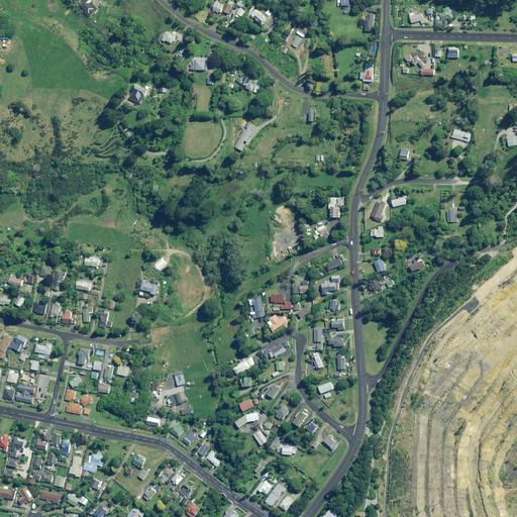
[(93,0),(92,0),(86,0),(81,5),(86,10),(85,11),(91,16),(97,10),(90,3),(93,0)]
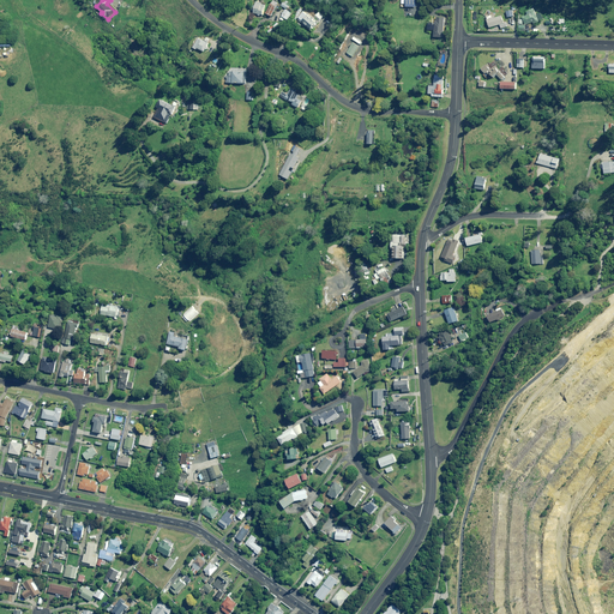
[(262,4),(256,2),(253,13),(258,14),(258,16),(259,16),(260,14),(263,14),(265,5),(262,4)]
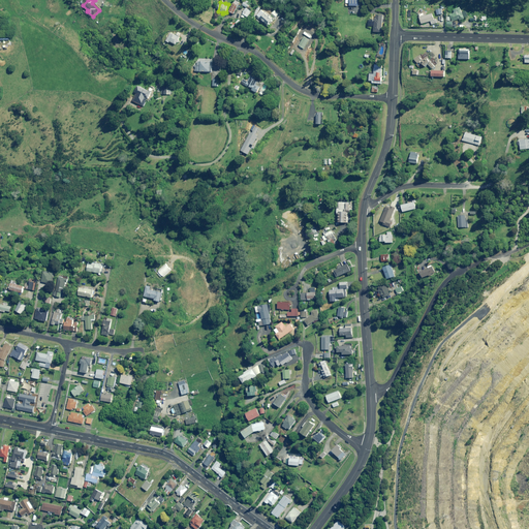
[(239,5),(235,2),(229,11),(235,14),(239,5)]
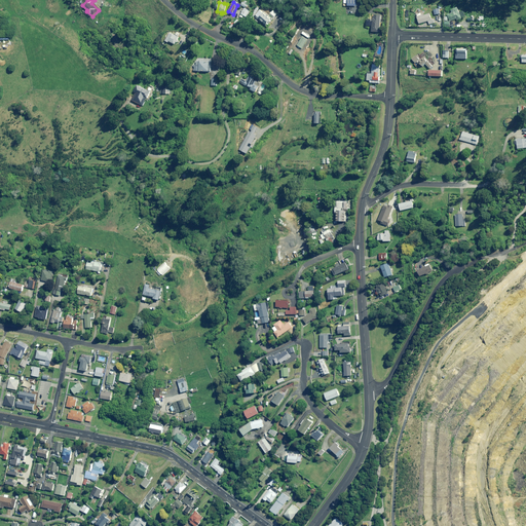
[(247,16),(249,17),(252,13),(250,12),(250,11),(245,8),(241,13),(247,16)]
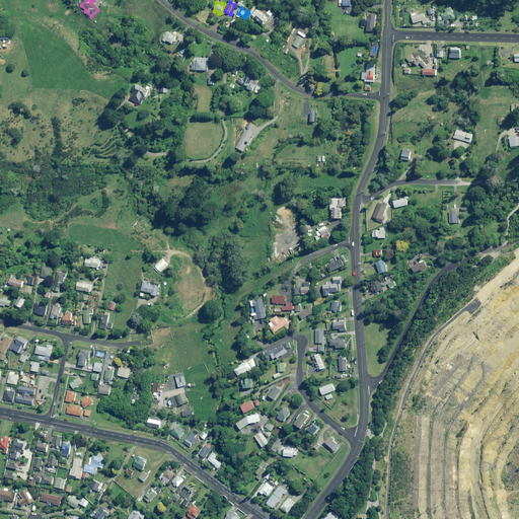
[(454,13),(452,8),(445,10),(446,13),(442,14),(444,21),(451,18),(451,20),(460,17),(458,12),(454,13)]
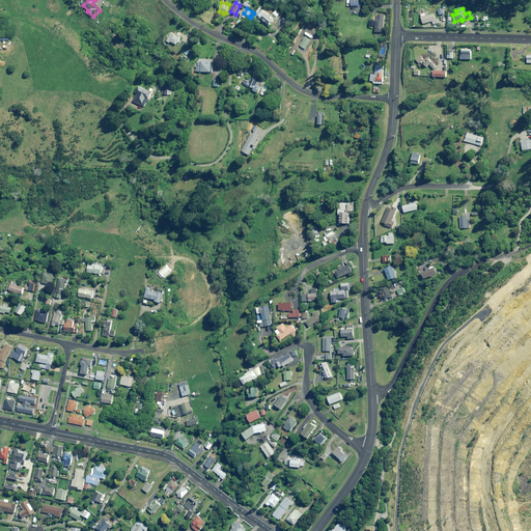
[(263,10),(258,16),(259,17),(258,18),(271,27),(281,15),(276,10),(272,17),(263,10)]
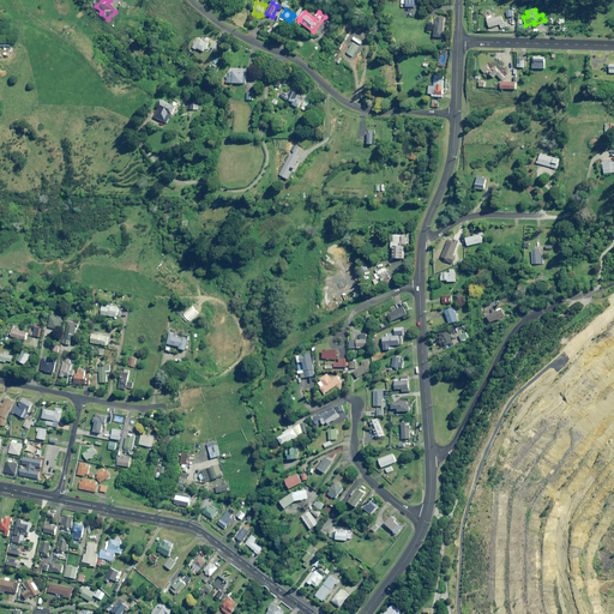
[(487,17),(488,19),(491,28),(500,25),(501,29),(507,26),(506,23),(505,23),(503,16),(494,18),(493,18),(492,16),(487,17)]
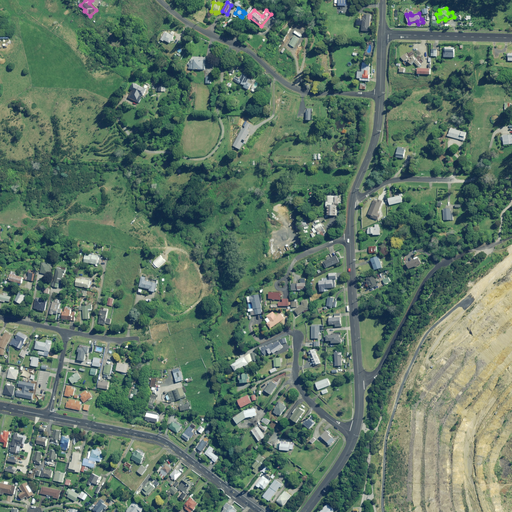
[(370,15),(363,15),(362,31),(369,31),(370,15)]
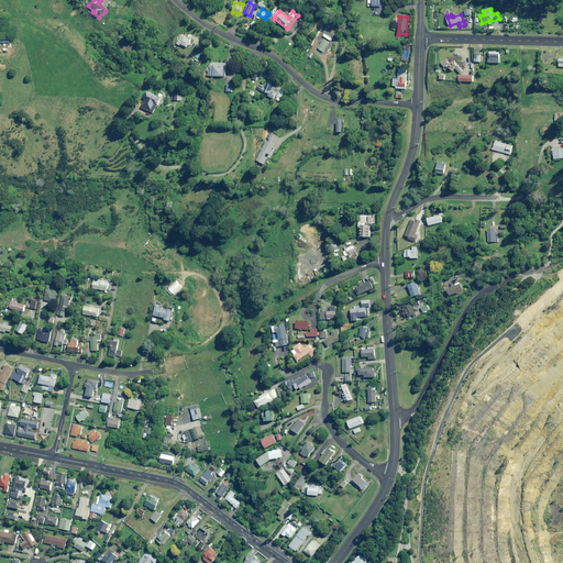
[(191,40),(183,35),(178,43),(188,47),(191,40)]
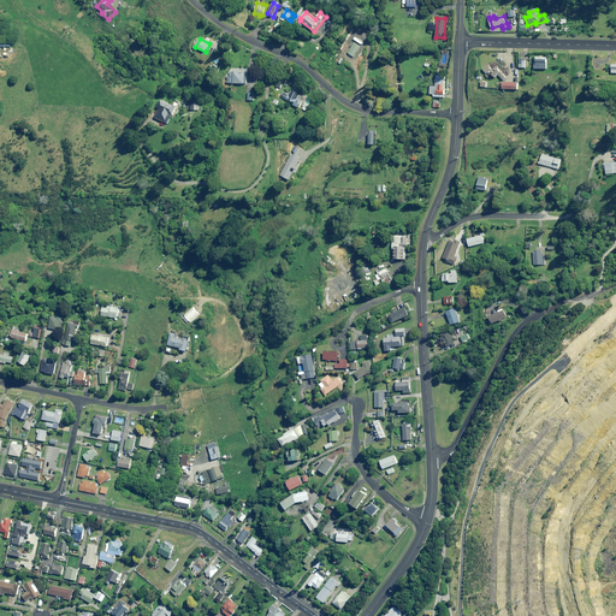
[(360,47),(354,43),(348,53),(354,57),(360,47)]
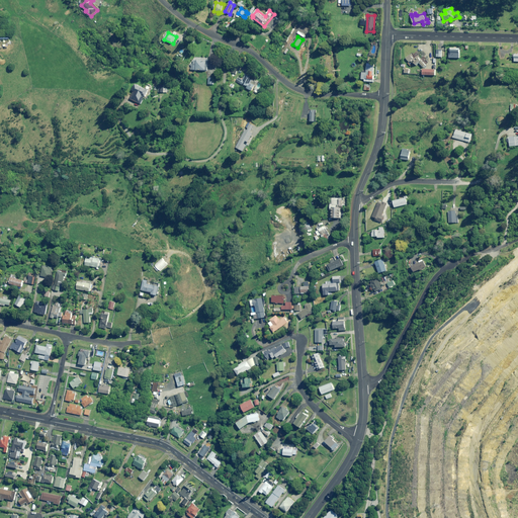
[(460,49),(458,49),(458,48),(452,48),(452,49),(449,49),(449,58),(460,58),(460,49)]
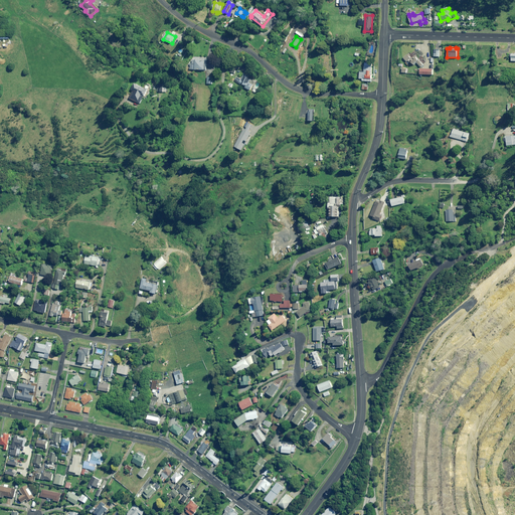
[(406,62),(408,65),(412,61),(412,62),(414,64),(417,62),(420,66),(423,64),(416,55),(411,59),(411,58),(408,54),(404,58),(407,61),(406,62)]
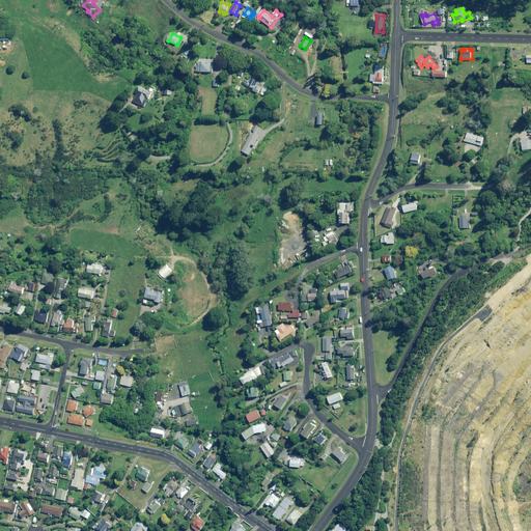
[(213,73),(213,61),(202,60),(202,62),(198,62),(198,65),(196,65),(196,72),(213,73)]
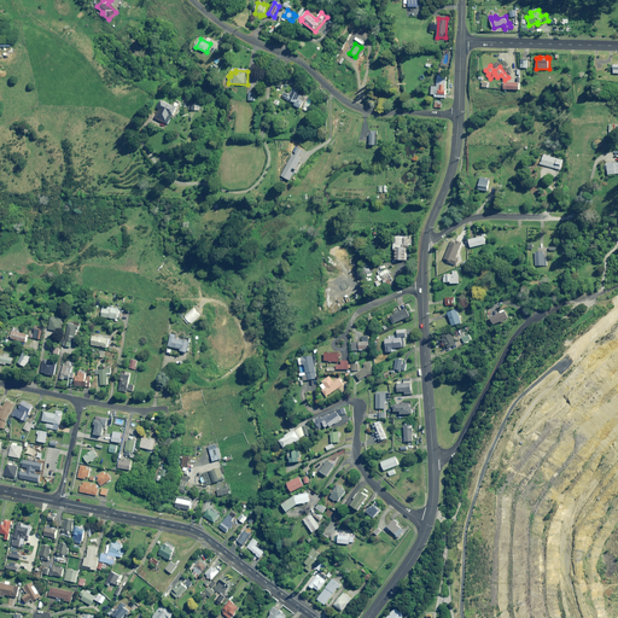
[(441,79),(438,79),(437,87),(432,87),(431,94),(435,94),(435,97),(445,98),(447,80),(441,79)]
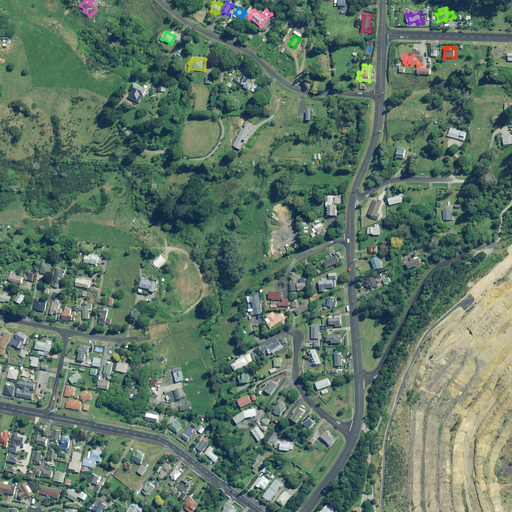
[(251,78),(243,74),(240,79),(235,77),(233,81),(244,86),(244,87),(249,90),(252,84),(248,82),(251,78)]
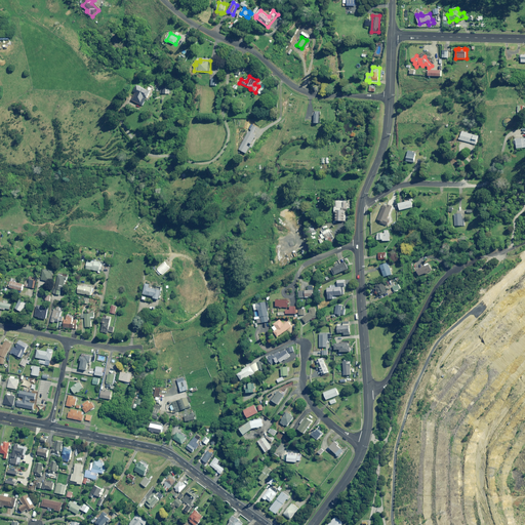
[(151,91),(136,85),(134,91),(135,92),(132,101),(144,106),(147,97),(148,97),(151,91)]
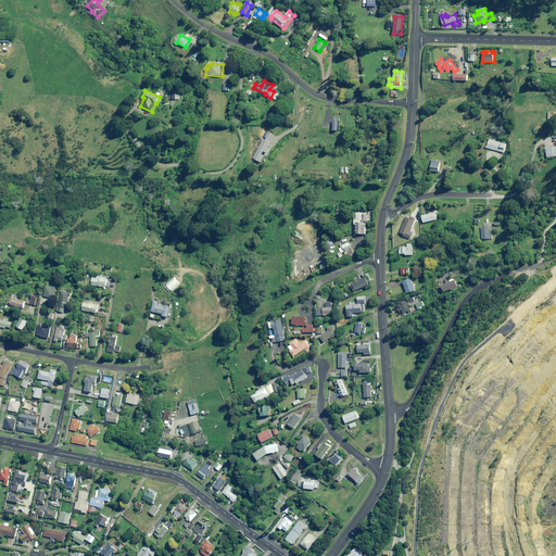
[(506,144),(489,139),(487,148),(503,153),(506,144)]
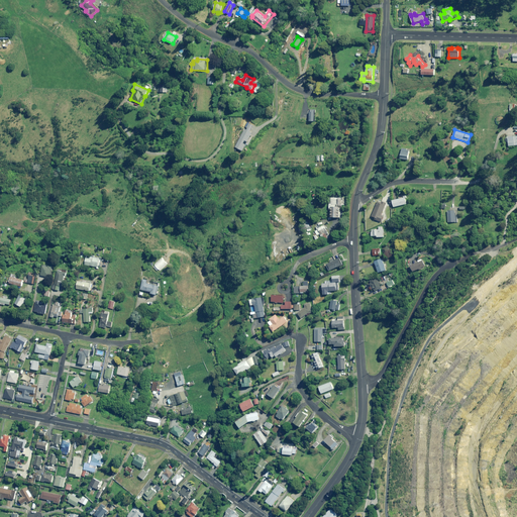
[(516,135),(508,137),(509,146),(516,144),(516,135)]
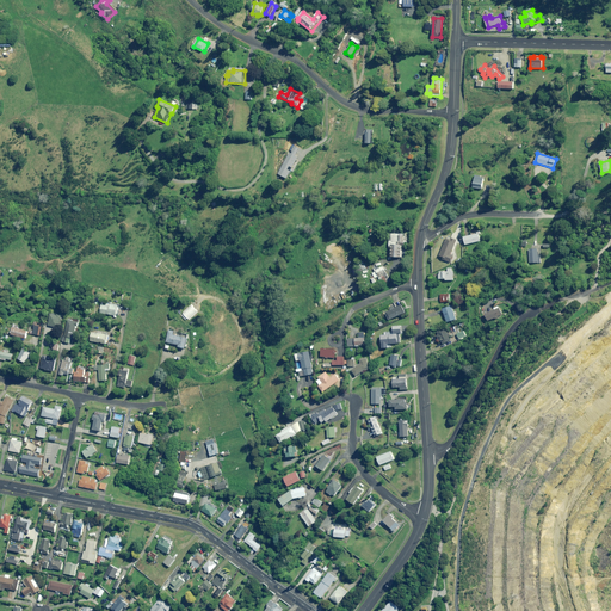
[(485,178),(475,176),(473,187),(482,190),(485,178)]
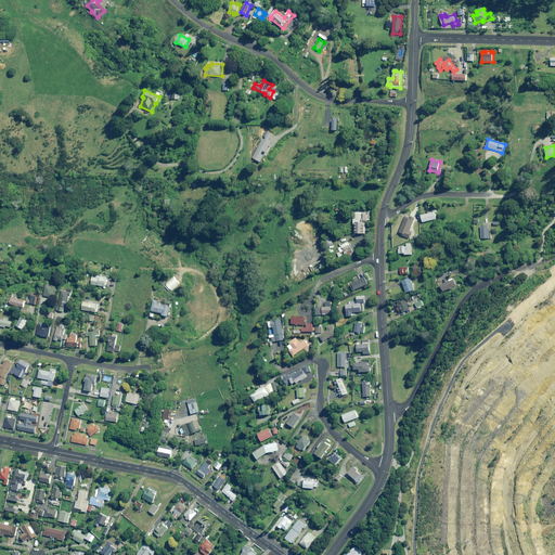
[(368,228),(365,228),(365,223),(368,223),(368,209),(360,209),(356,209),(356,233),(365,234),(368,234),(368,228)]
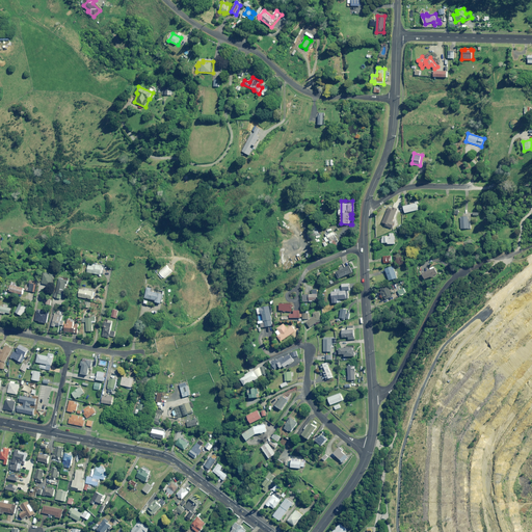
[(419,210),(417,204),(404,207),(406,213),(419,210)]
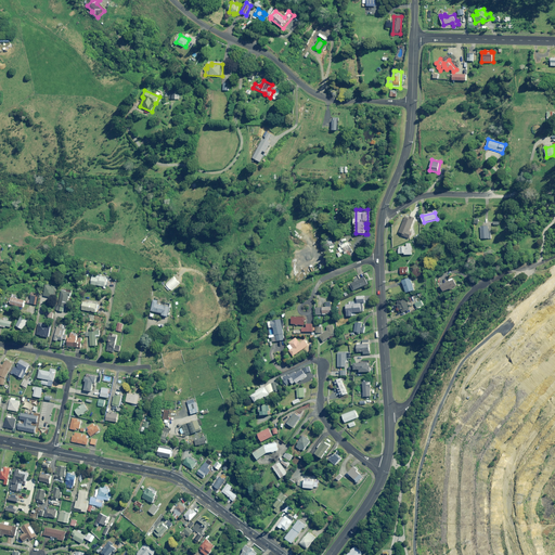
[(410,218),(405,216),(399,234),(402,235),(410,239),(412,232),(410,231),(414,218),(410,217),(410,218)]
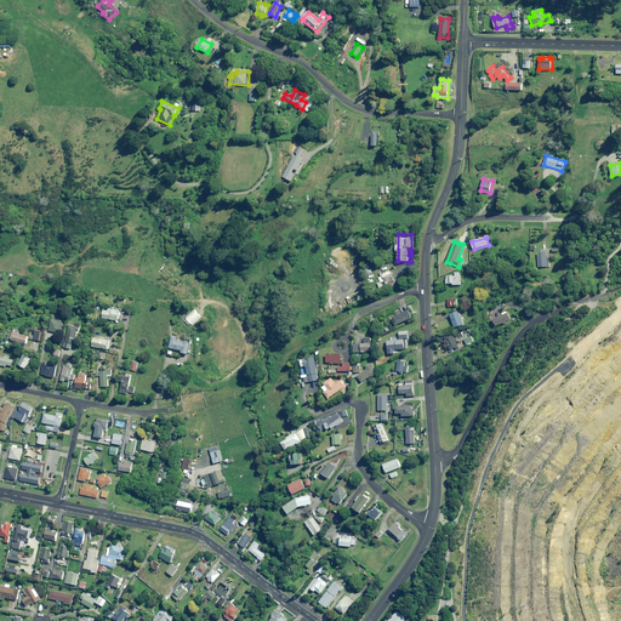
[(546,255),(546,254),(537,254),(537,267),(548,267),(548,265),(548,260),(548,255),(546,255)]
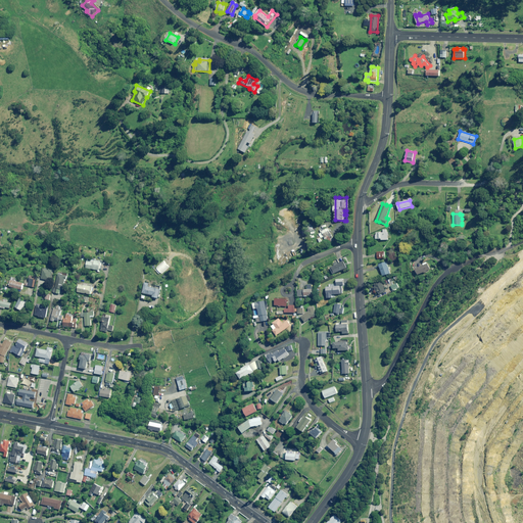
[(326,239),(326,240),(328,244),(334,241),(333,239),(328,228),(323,230),(327,238),(326,239)]
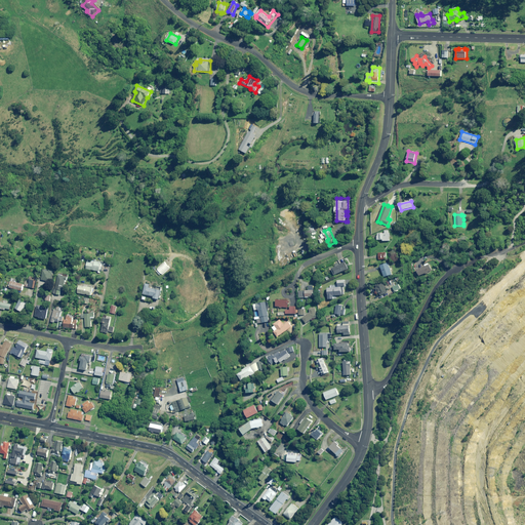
[(377,240),(382,240),(382,241),(390,241),(389,233),(388,233),(388,231),(385,231),(385,233),(384,233),(378,234),(378,236),(377,236),(377,240)]
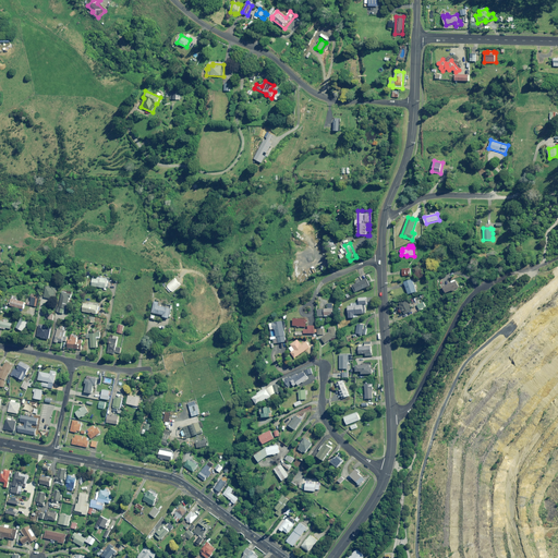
[(109,279),(101,278),(100,280),(93,279),(92,287),(108,289),(109,279)]
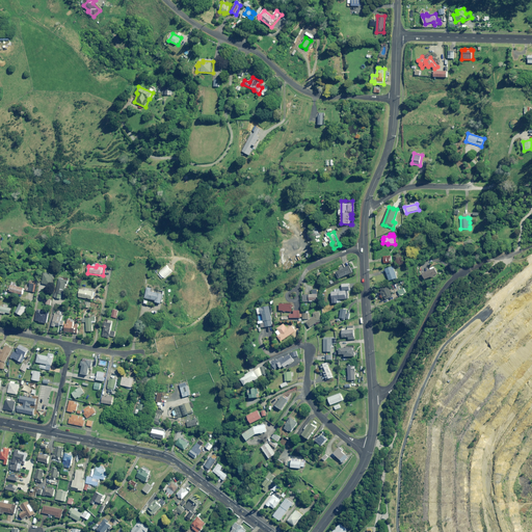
[(338,268),(339,271),(336,272),(339,278),(353,272),(350,266),(345,269),(343,265),(338,268)]
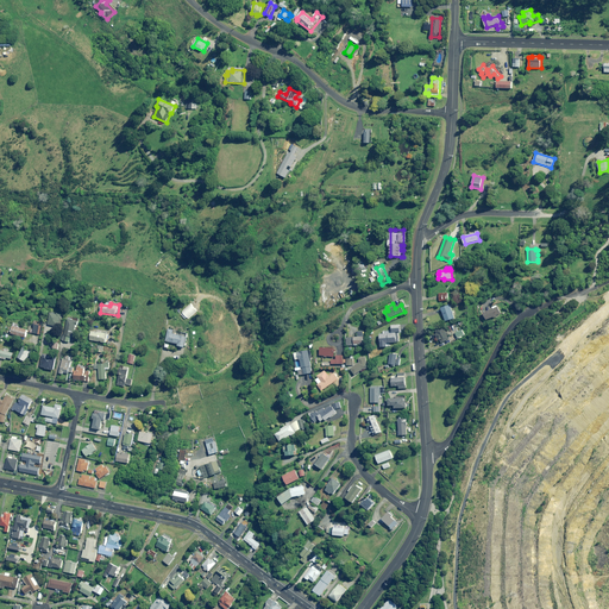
[(454,319),(451,305),(441,308),(446,321),(454,319)]
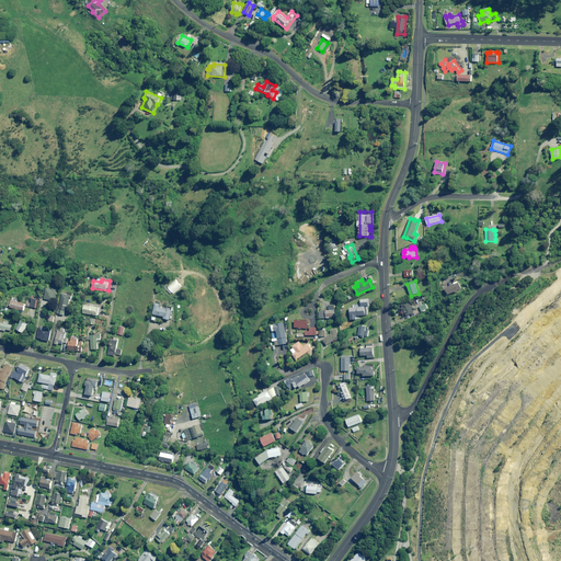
[(448,295),(455,293),(457,292),(461,289),(458,282),(454,283),(455,284),(446,288),(448,295)]
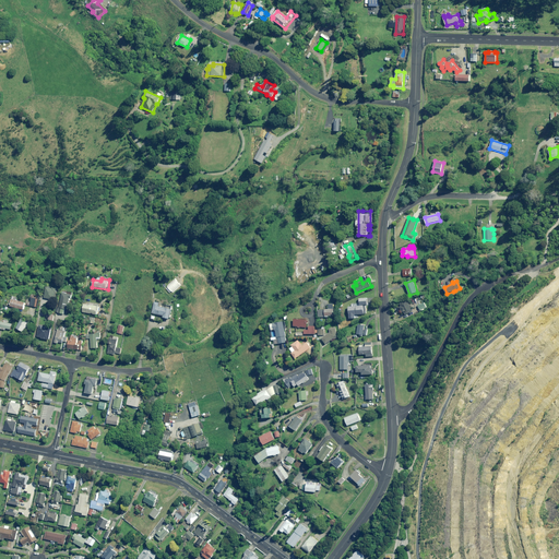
[(52,287),(52,288),(48,287),(45,298),(56,300),(58,288),(57,288),(52,287)]
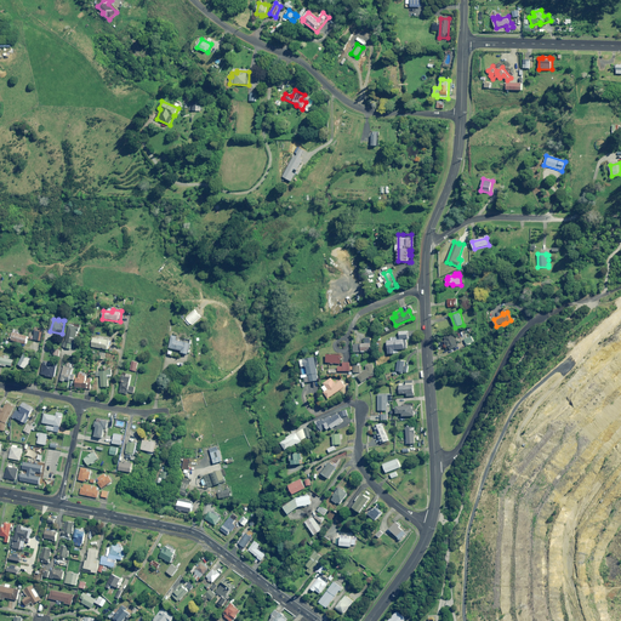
[(81,328),(70,325),(68,336),(66,335),(62,347),(72,349),(73,343),(75,345),(78,340),(77,339),(78,334),(80,334),(81,328)]
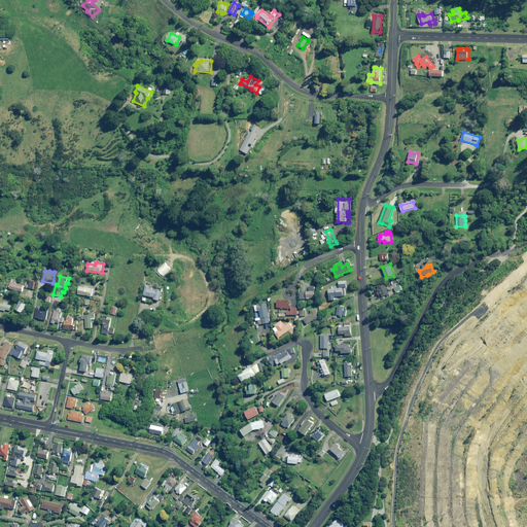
[(37,278),(34,277),(33,281),(30,281),(29,288),(35,289),(37,278)]
